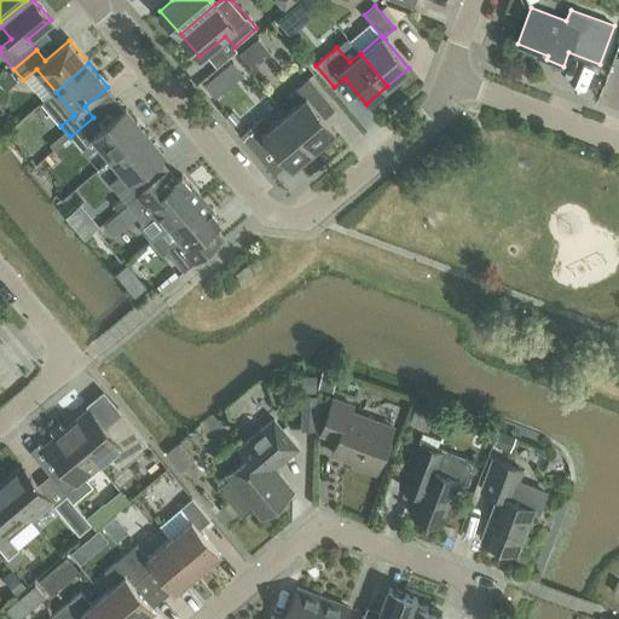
[(296,105),(285,115),(314,149),(335,132),(317,109),(328,100),(308,77),(289,96),(296,105)]
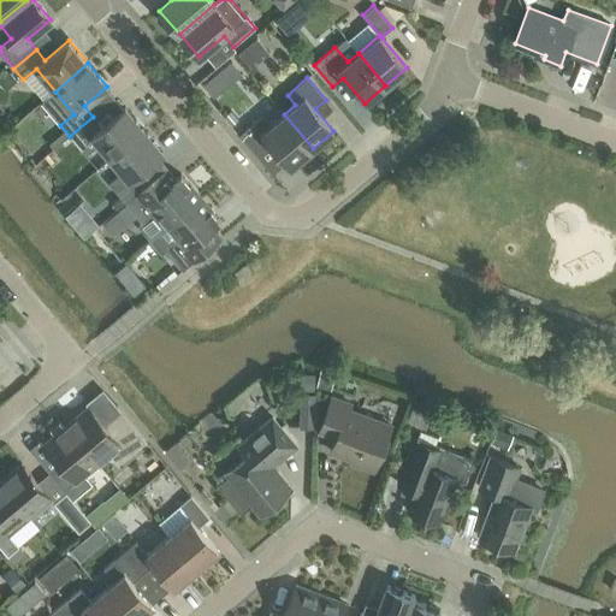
[(70,136),(86,155),(99,143),(111,158),(144,130),(125,107),(101,126),(93,117),(70,136)]
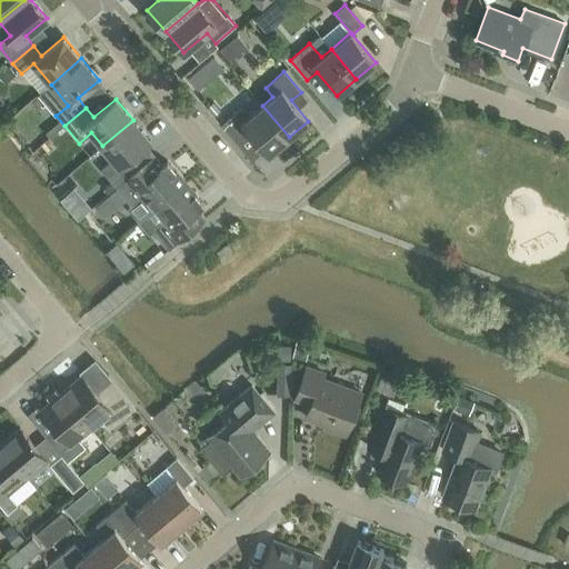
[(268,155),(289,137),(262,106),(250,116),(242,107),(220,125),(238,145),(251,135),(268,155)]
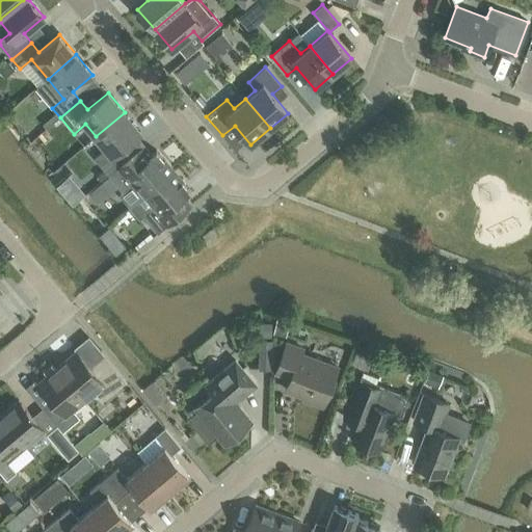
[(108,175),(129,159),(121,150),(141,132),(125,112),(96,136),(106,149),(95,158),(108,175)]
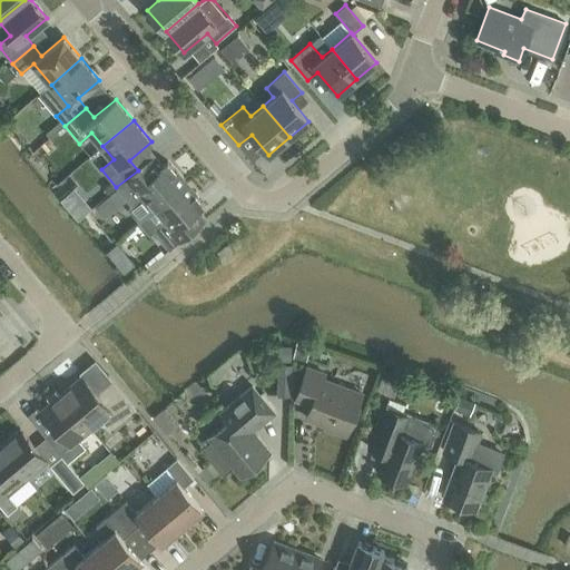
[(155,208),(186,183),(167,161),(146,179),(138,170),(116,187),(131,206),(144,195),(155,208)]
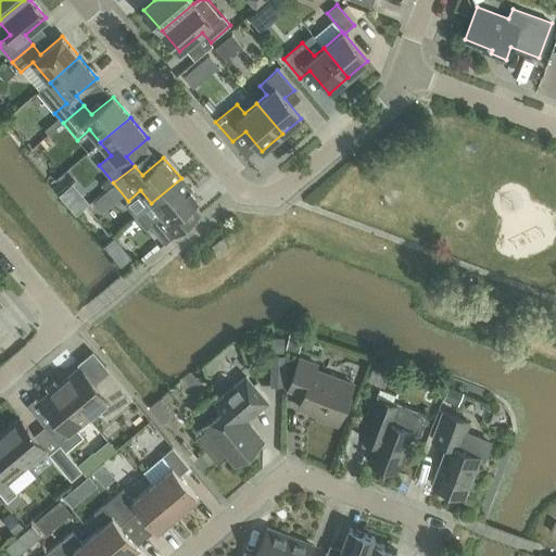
[(181,178),(151,203),(162,216),(150,226),(165,244),(186,227),(177,217),(199,199),(181,178)]
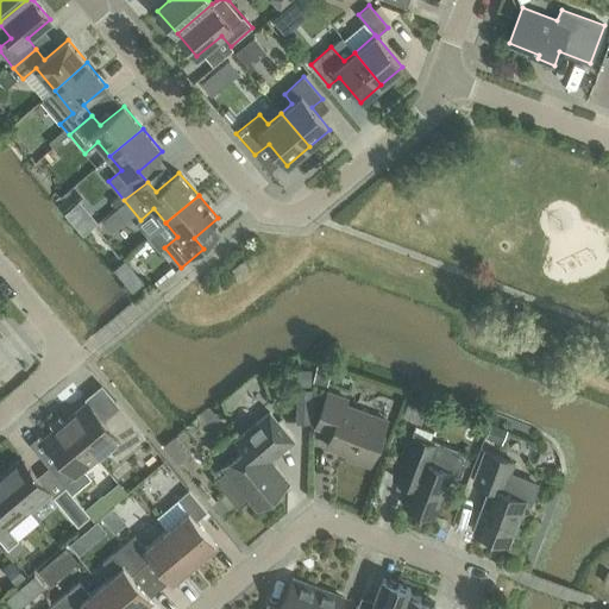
[(252,268),(244,258),(231,269),(239,278),(252,268)]
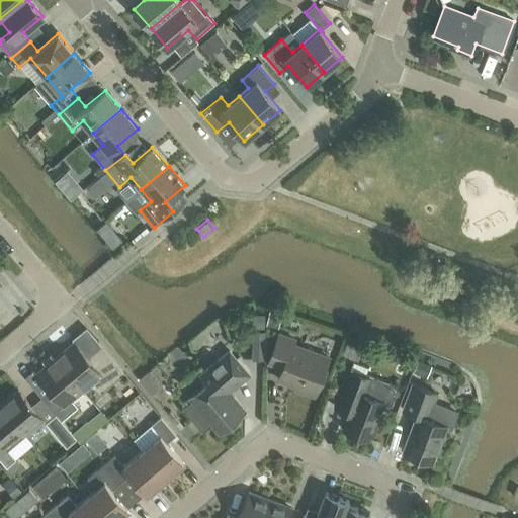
[(278,312),(268,310),(265,326),(275,328),(278,312)]
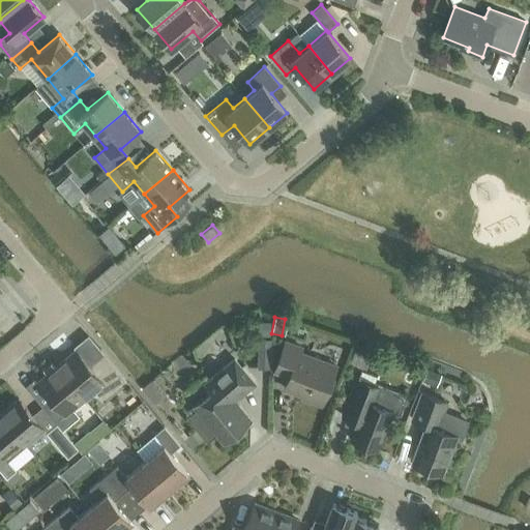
[(268,334),(268,323),(257,323),(257,334),(268,334)]
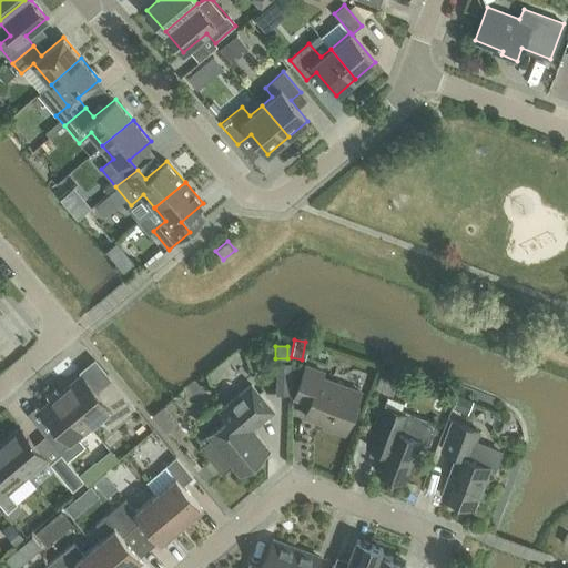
[(287,364),(276,364),(275,395),(287,395),(287,364)]
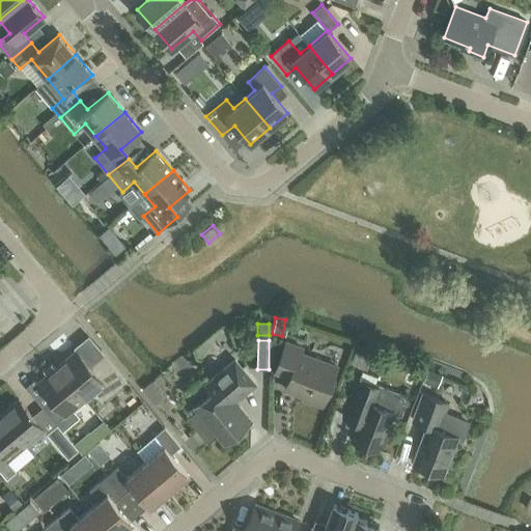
[(301,348),(285,342),(275,371),(289,376),(284,389),(303,396),(302,398),(322,406),(336,366),(299,353),(301,348)]
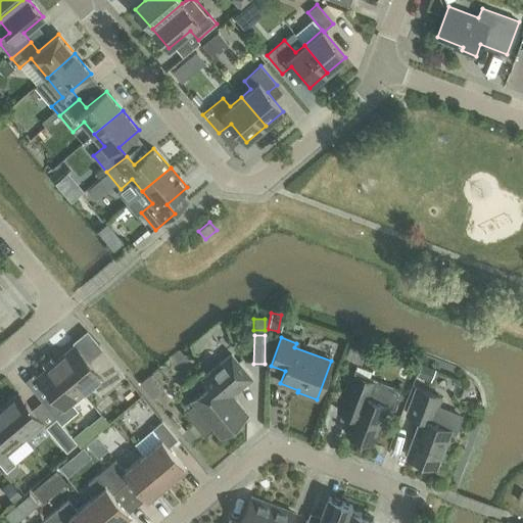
[(75,345),(56,362),(83,393),(101,378),(108,386),(124,374),(104,349),(89,363),(75,345)]
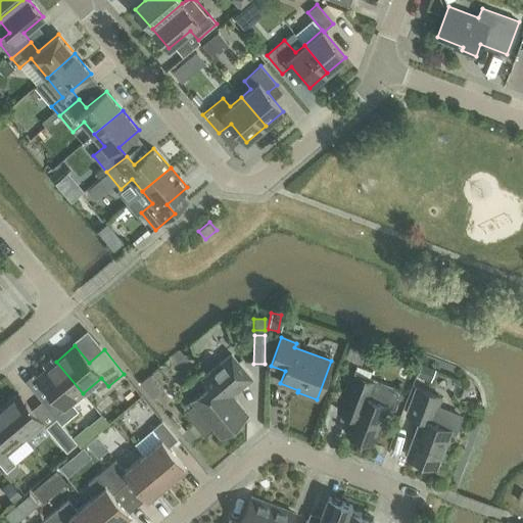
[(251,379),(231,354),(202,379),(209,387),(191,401),(193,405),(184,413),(204,437),(214,429),(221,437),(247,415),(233,397),(234,396),(235,392),(234,391),(249,378),(250,380),(251,379)]
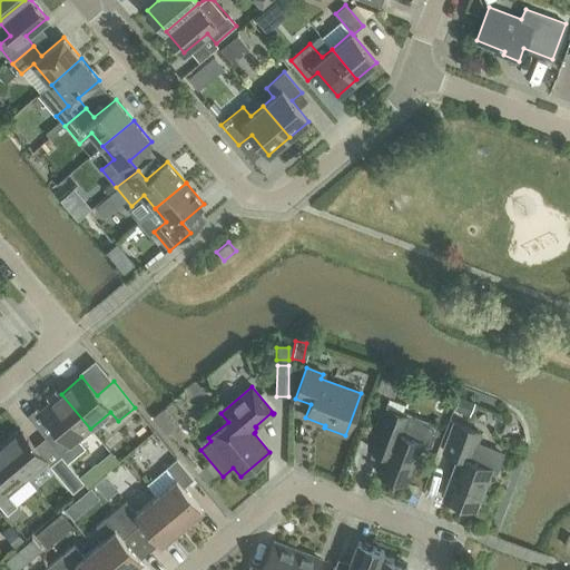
[(90,429),(61,394),(40,411),(56,430),(46,438),(60,457),(67,463),(86,449),(78,439),(90,429)]
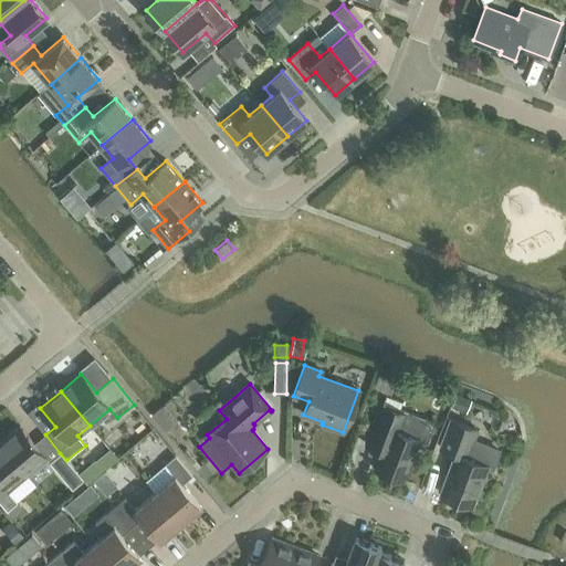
[(469,399),(453,394),(448,409),(463,413),(469,399)]
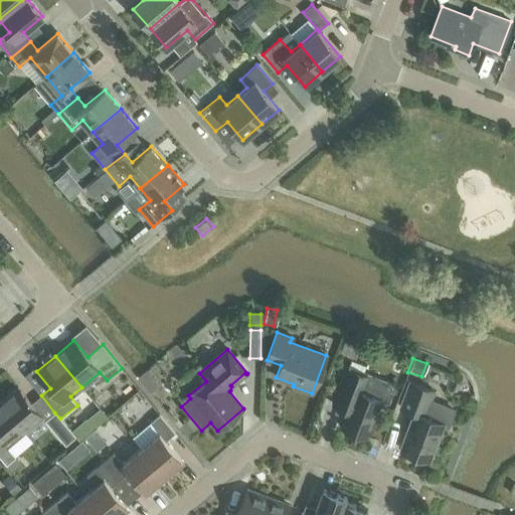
[(396,385),(367,374),(346,366),(332,405),(346,410),(340,426),(367,437),(381,399),(389,402),(396,385)]
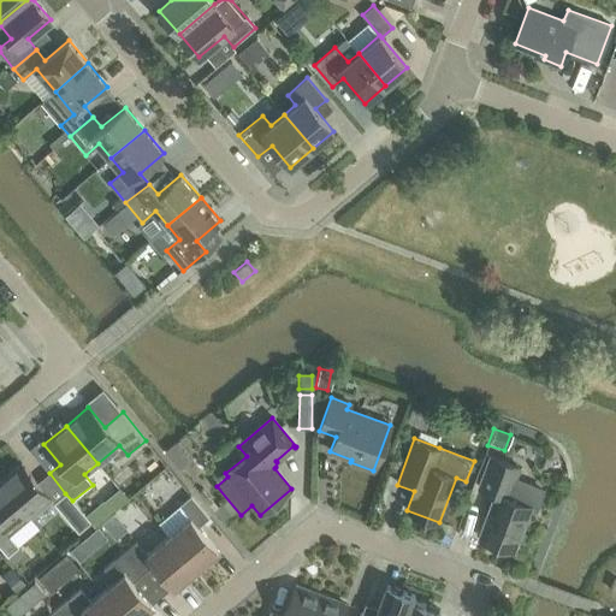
[(147,468),(158,485),(175,473),(165,457),(147,468)]
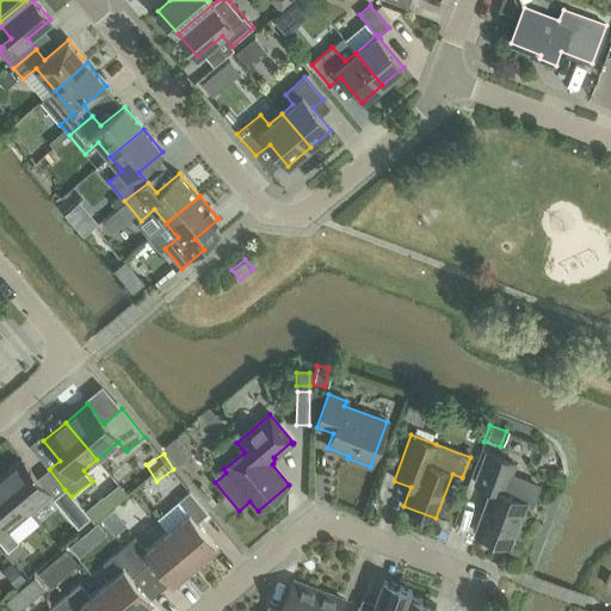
[(516,464),(486,454),(474,483),(492,491),(475,534),(510,547),(526,501),(505,493),(516,464)]
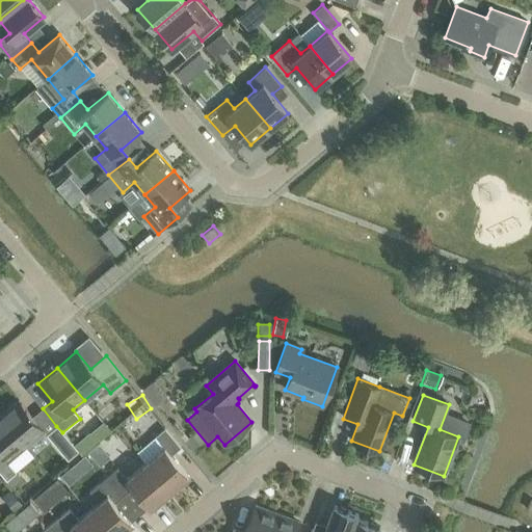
[(18,400),(0,415),(0,416),(25,447),(44,431),(18,400)]
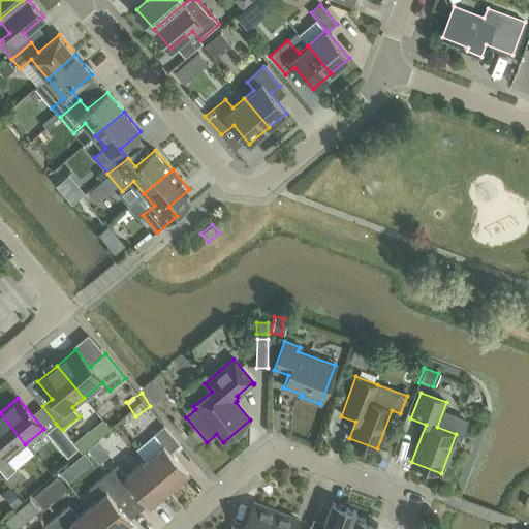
[(25,444),(0,413),(0,450),(0,469),(6,477),(17,469),(7,459),(25,444)]
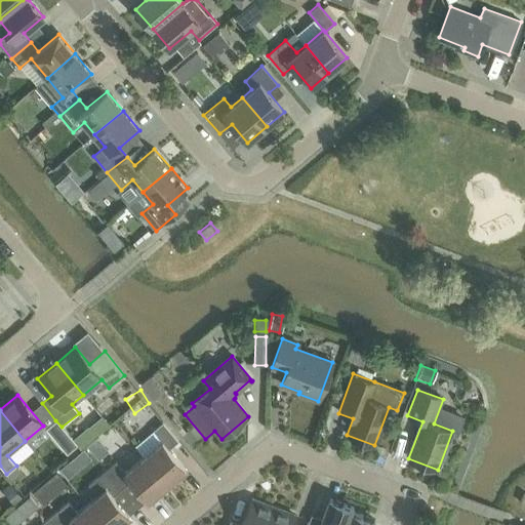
[(62,427),(55,420),(45,429),(67,454),(78,445),(62,427)]
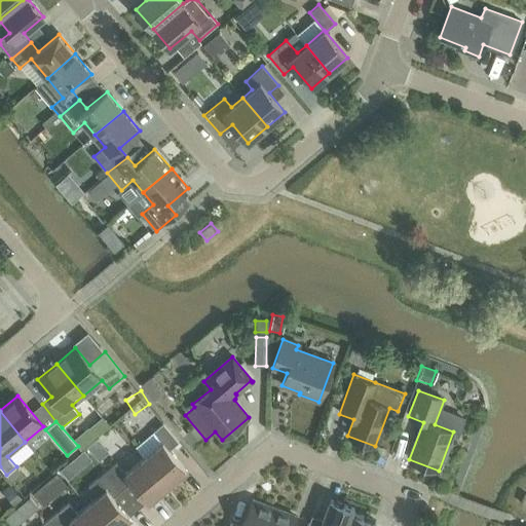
[(162,442),(144,458),(170,489),(188,473),(170,450),(179,442),(163,423),(153,431),(162,442)]
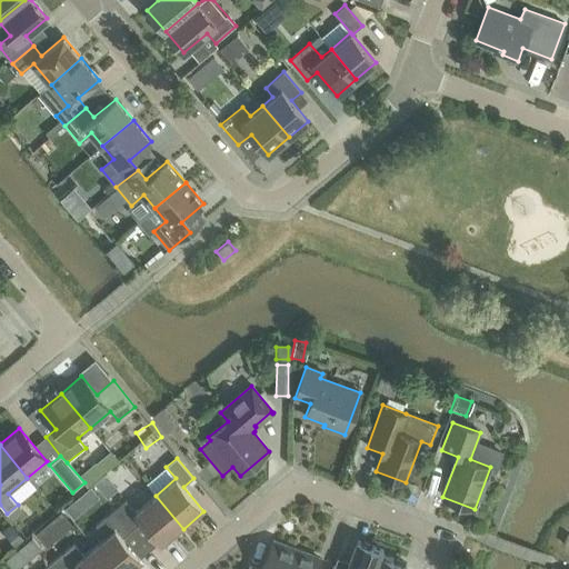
[(126,500),(116,509),(132,530),(142,521),(163,546),(183,529),(156,496),(136,512),(126,500)]
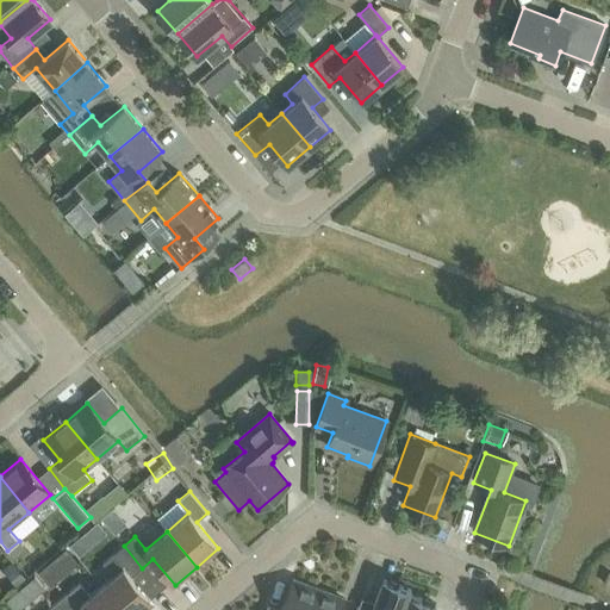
[(101,586),(122,609),(144,609),(154,603),(131,577),(142,568),(124,546),(103,564),(113,576),(101,586)]
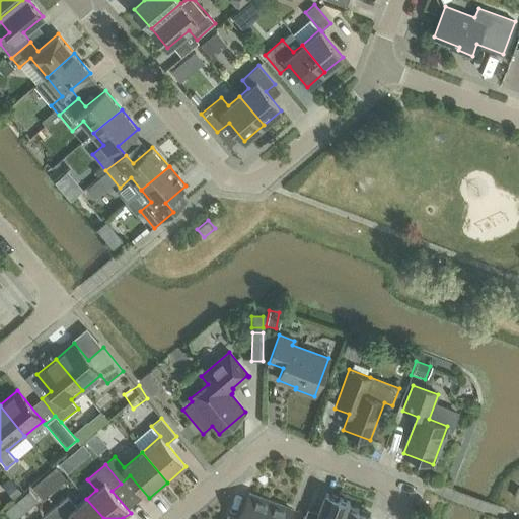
[(48,496),(66,479),(58,470),(39,487),(48,496)]
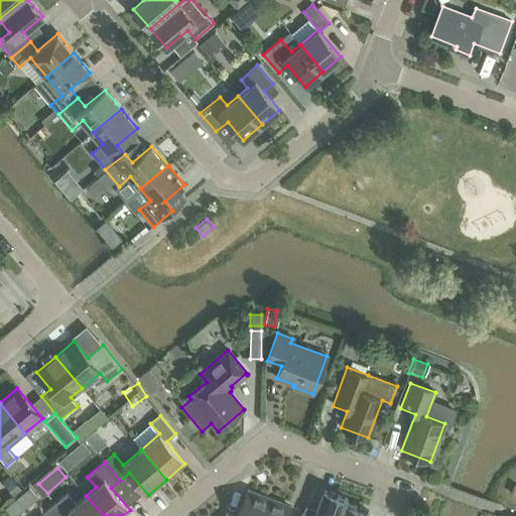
[(20,488),(9,474),(0,481),(12,496),(20,488)]
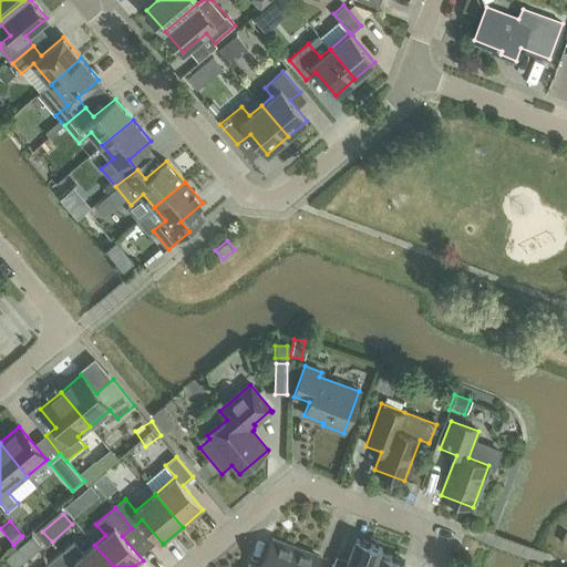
[(16,563),(20,566),(37,566),(52,553),(40,539),(16,563)]
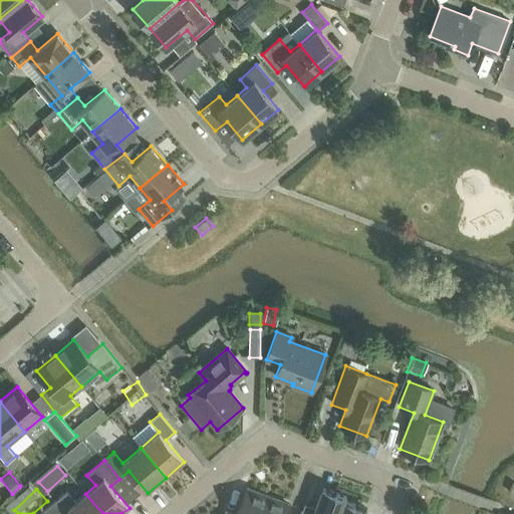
[(261,513),(268,497),(246,489),(236,513),(261,513)]
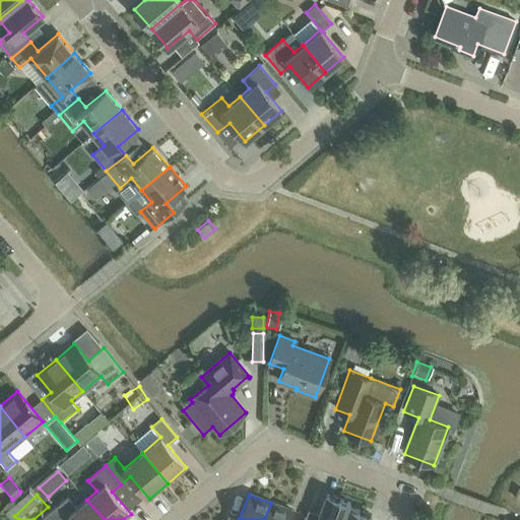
[(342,519),(349,503),(327,495),(317,519),(311,519),(305,518),(304,519),(342,519)]
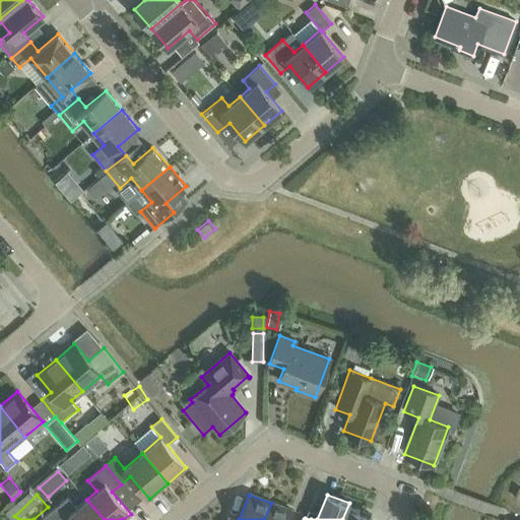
[(104,519),(86,500),(75,509),(66,498),(50,512),(56,519),(104,519)]
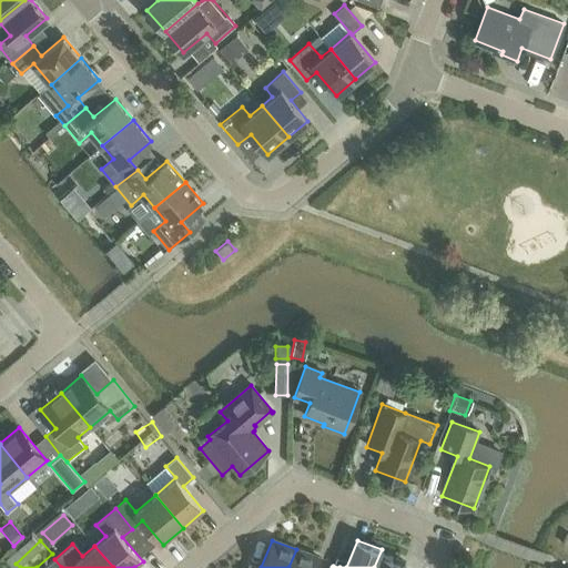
[(316,567),(321,559),(296,549),(288,567),(316,567)]
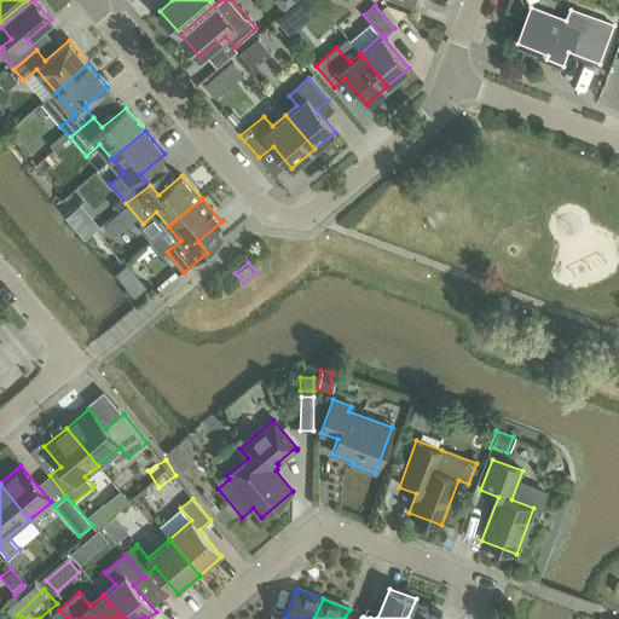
[(439,618),(441,613),(415,603),(417,599),(416,599),(408,618),(439,618)]
